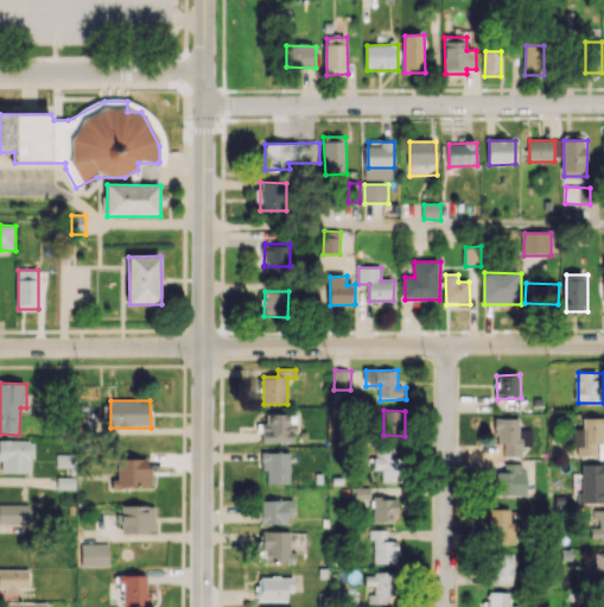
[(297,443),(298,415),(268,415),(268,429),(265,429),(265,443),(297,443)]
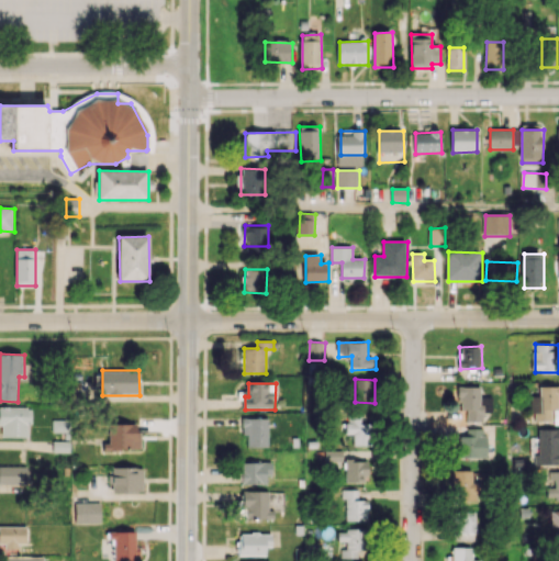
[(540,388),(541,396),(534,396),(534,423),(557,422),(557,425),(558,425),(558,386),(540,388)]
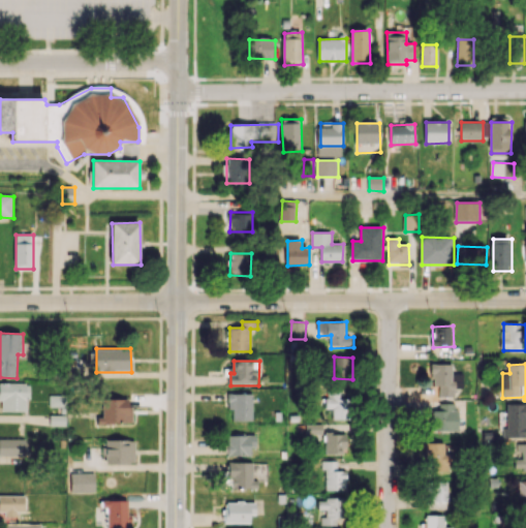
[(440,397),(456,397),(457,389),(465,389),(465,374),(453,374),(453,365),(434,365),(433,386),(441,386),(440,397)]
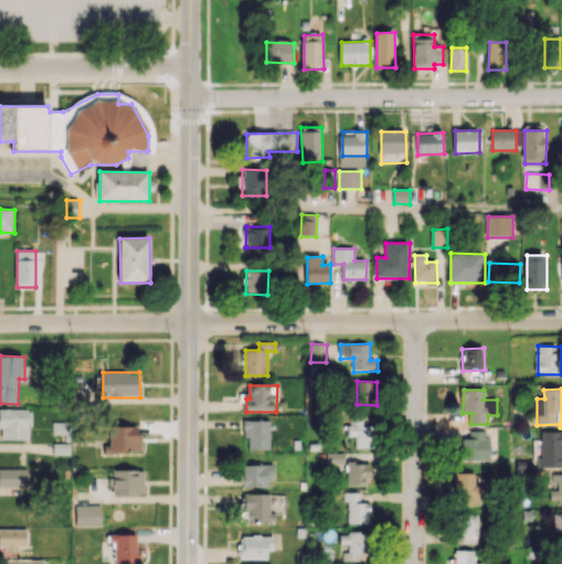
[(0,410),(0,427),(3,428),(3,440),(30,440),(30,425),(33,426),(34,411),(0,410)]
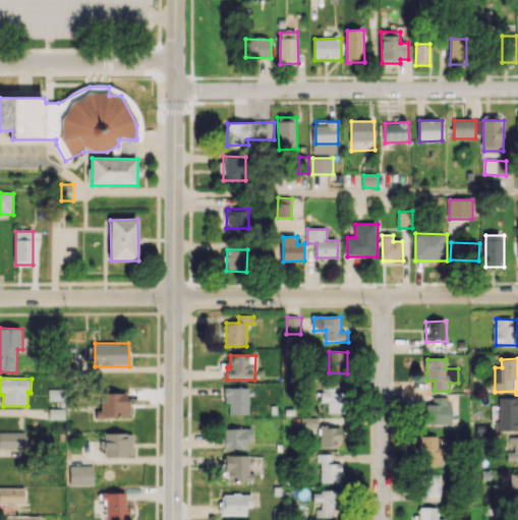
[(250,415),(250,388),(226,389),(226,404),(230,404),(231,415),(250,415)]
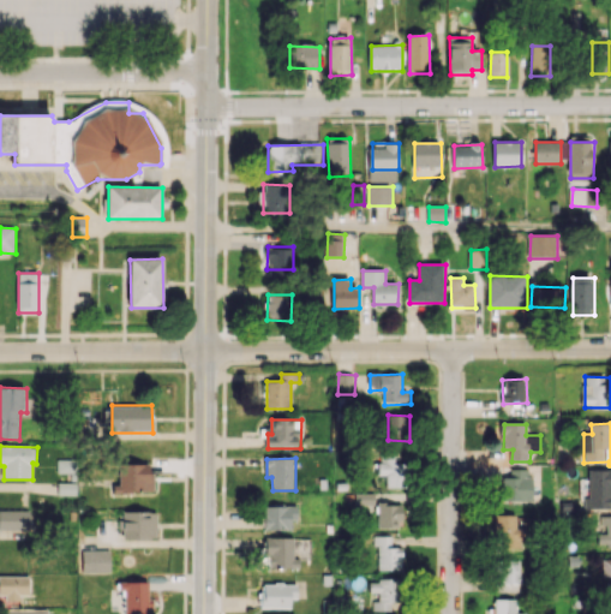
[(150,465),(121,464),(121,486),(115,486),(115,494),(155,494),(156,474),(150,474),(150,465)]
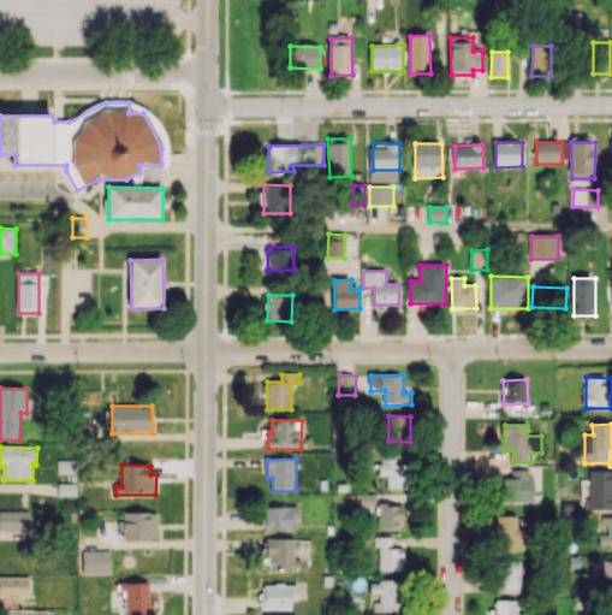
[(534,471),(514,471),(514,479),(504,479),(504,503),(534,503),(534,471)]
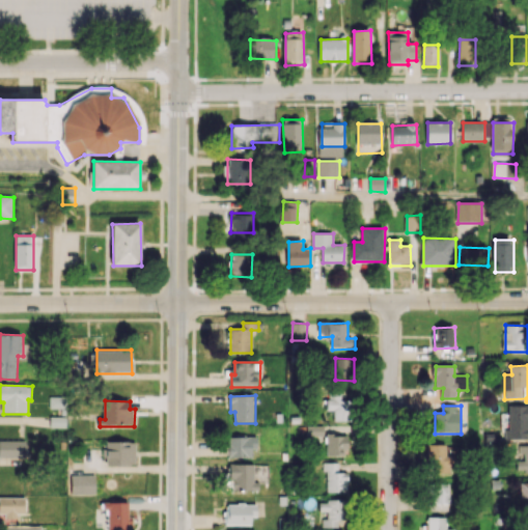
[(527,406),(509,407),(510,431),(506,431),(506,441),(527,440),(527,406)]
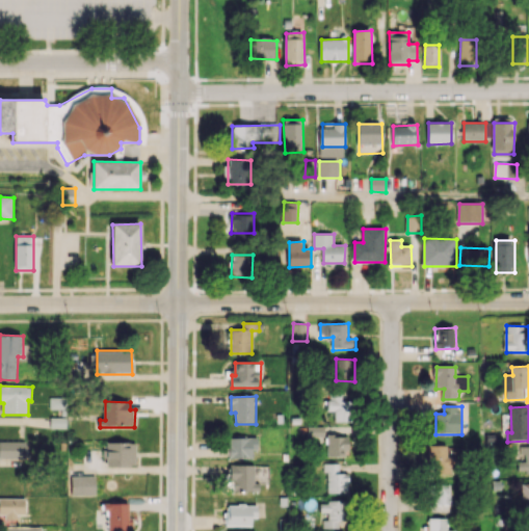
[(349,434),(328,435),(328,458),(349,457),(349,434)]
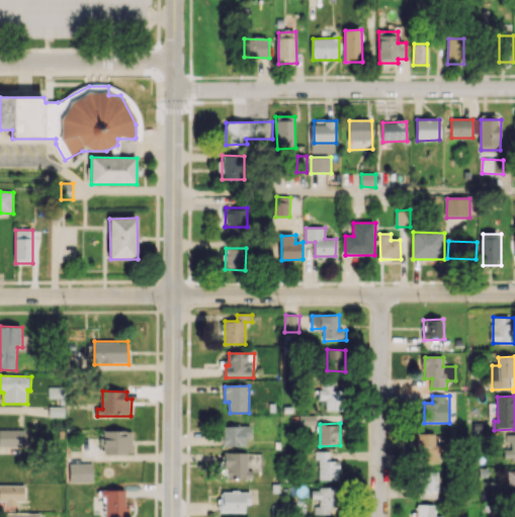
[(252,427),(224,426),(224,447),(246,447),(246,439),(252,439),(252,427)]
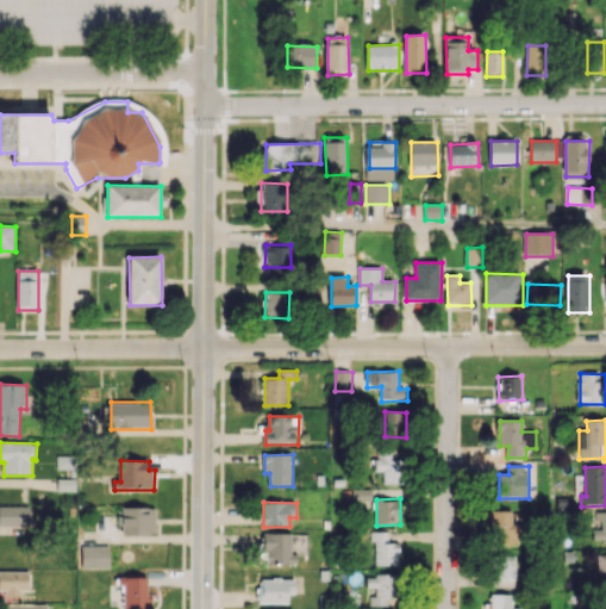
[(32,507),(0,505),(0,527),(31,528),(32,507)]
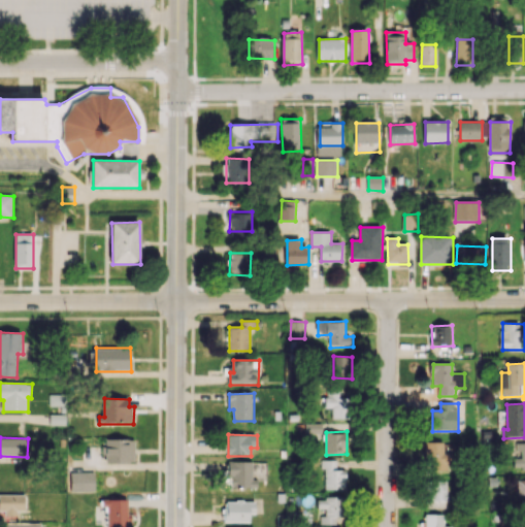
[(136,439),(106,439),(105,463),(136,463),(136,439)]
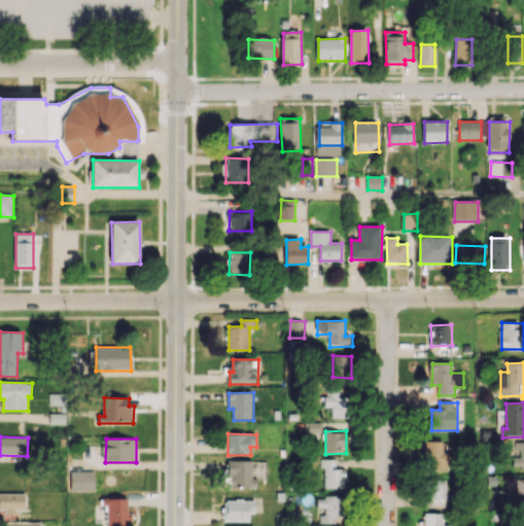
[(425,442),(426,471),(450,470),(450,441),(425,442)]
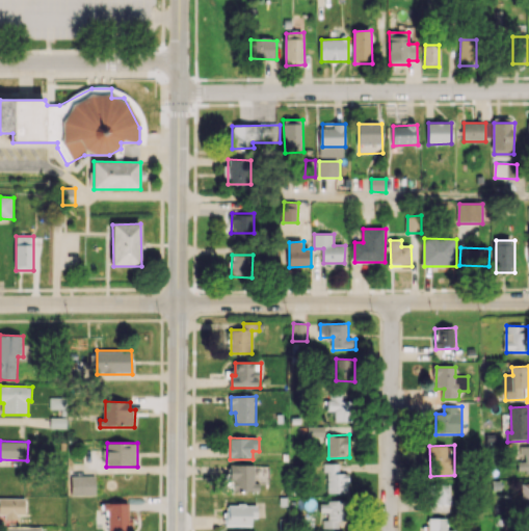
[(528,446),(524,447),(524,461),(519,462),(520,474),(528,473),(528,446)]
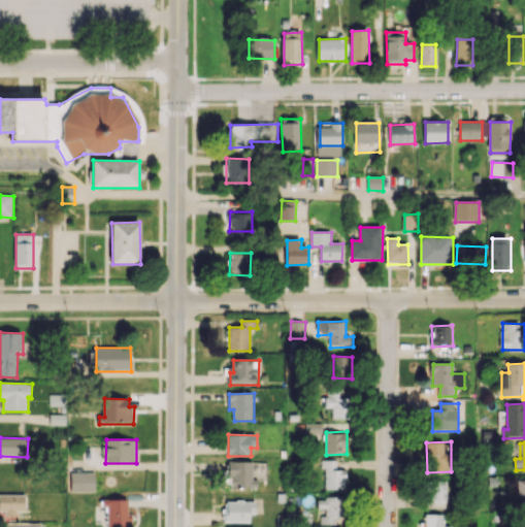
[(348,490),(348,470),(338,470),(338,461),(323,460),(323,469),(327,469),(326,490),(348,490)]
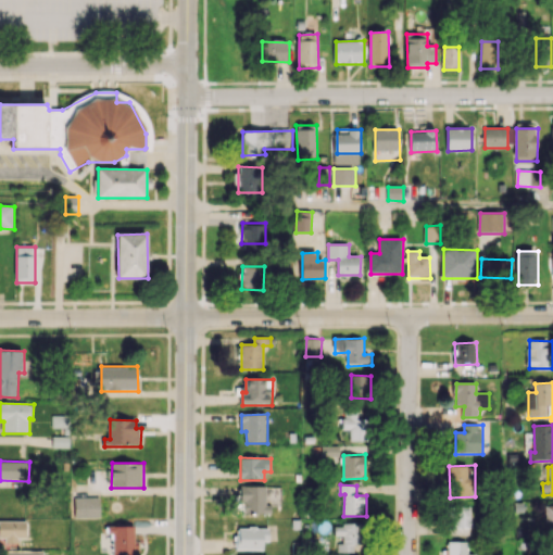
[(272,515),(272,506),(267,506),(267,487),(244,487),(243,514),(272,515)]
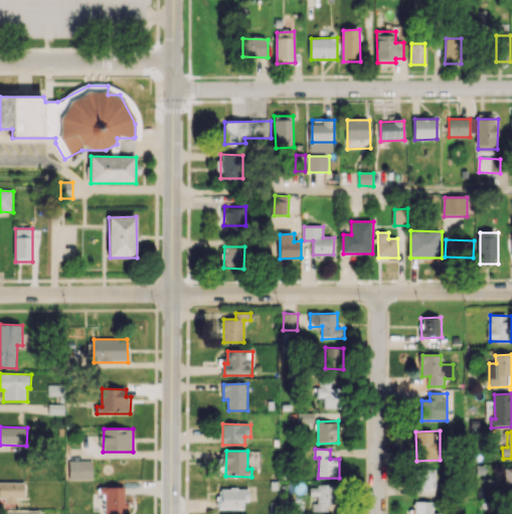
[(70,480),(94,480),(94,462),(70,462),(70,480)]
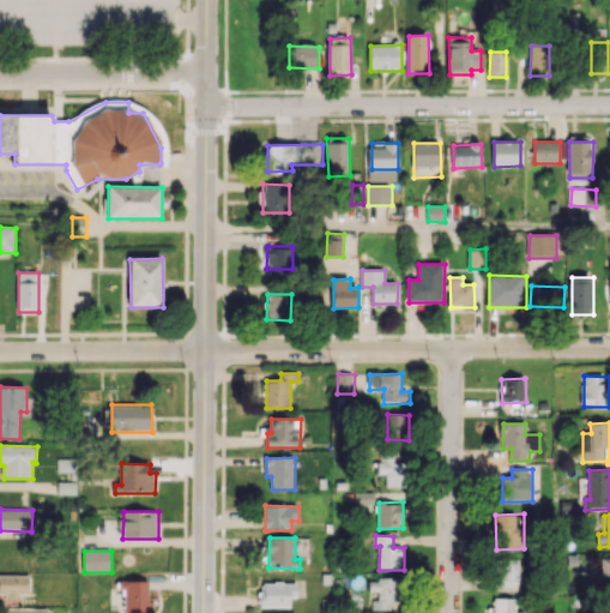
[(520,592),(520,560),(497,560),(497,592),(520,592)]
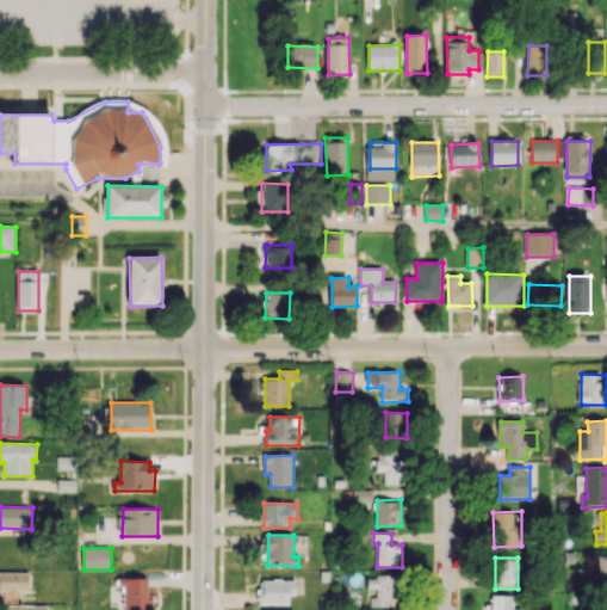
[(7,597),(29,598),(30,573),(0,572),(0,591),(7,592),(7,597)]
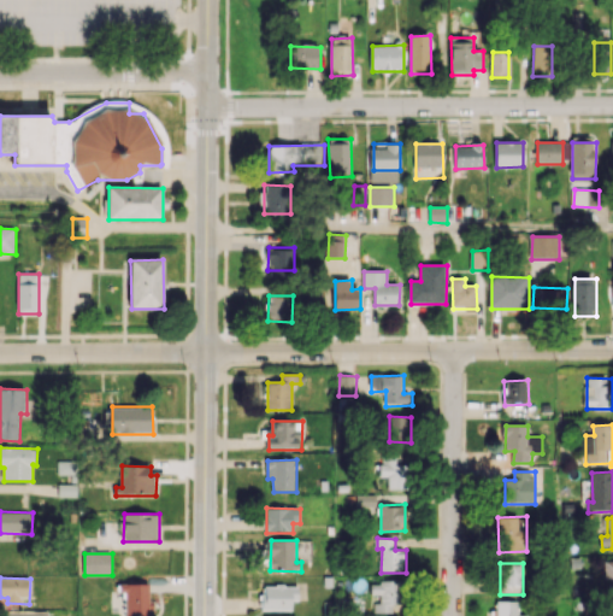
[(378,614),(401,614),(400,582),(372,582),(373,596),(378,596),(378,614)]
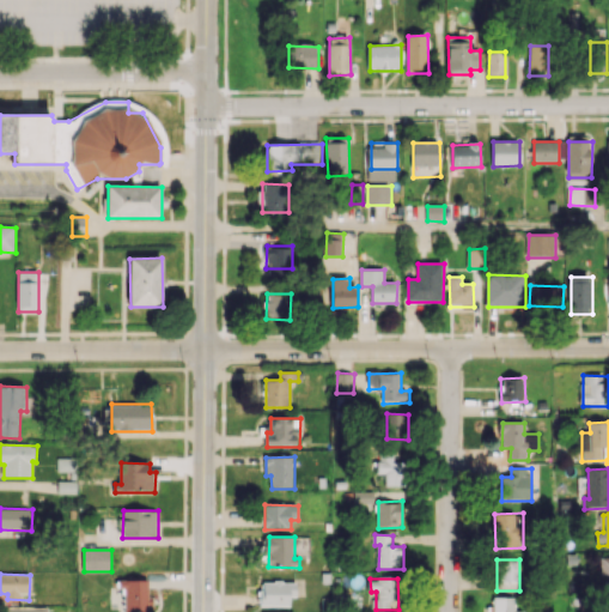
[(121,591),(126,589),(126,611),(151,611),(150,580),(120,581),(121,591)]
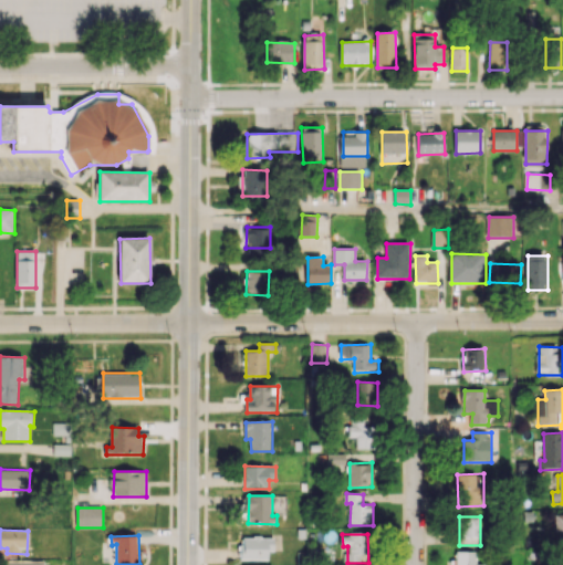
[(274,537),(241,539),(241,561),(269,561),(269,552),(274,552),(274,537)]
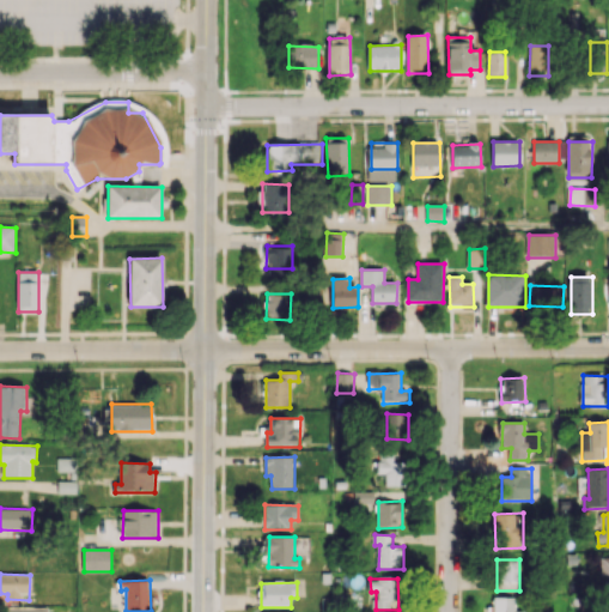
[(524,611),(518,611),(518,598),(494,598),(493,611),(524,611)]
